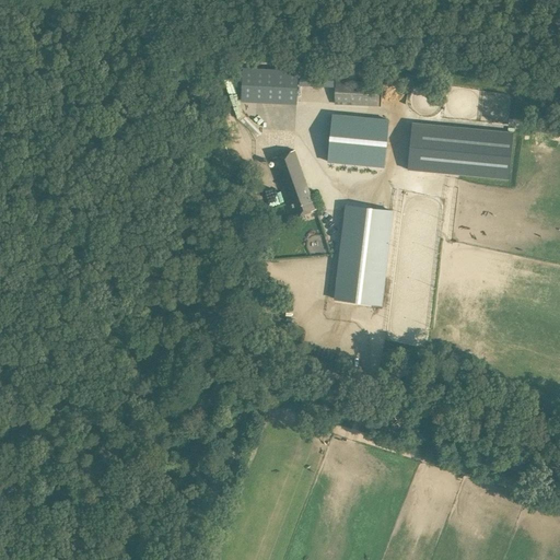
[(299,85),(333,88),(334,66),(300,65),(300,68),(299,85)]
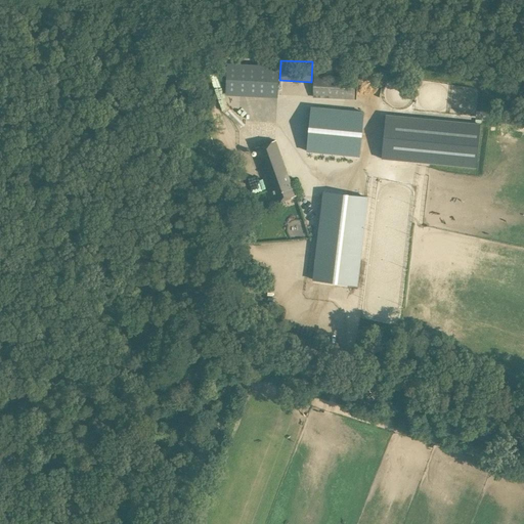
[(227,64),(227,74),(226,94),(275,96),(276,74),(276,67),(227,64)]
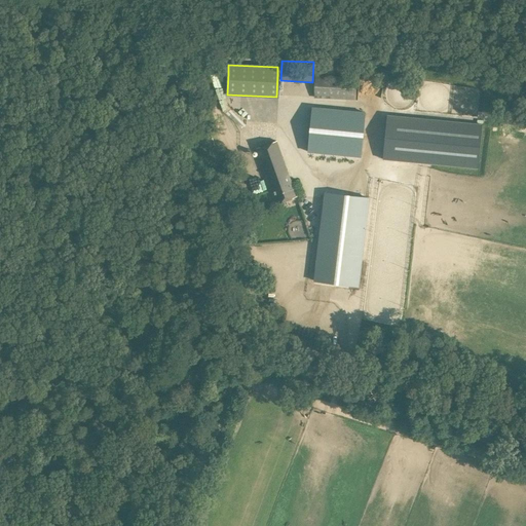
[(313,98),(357,100),(357,77),(314,75),(313,98)]
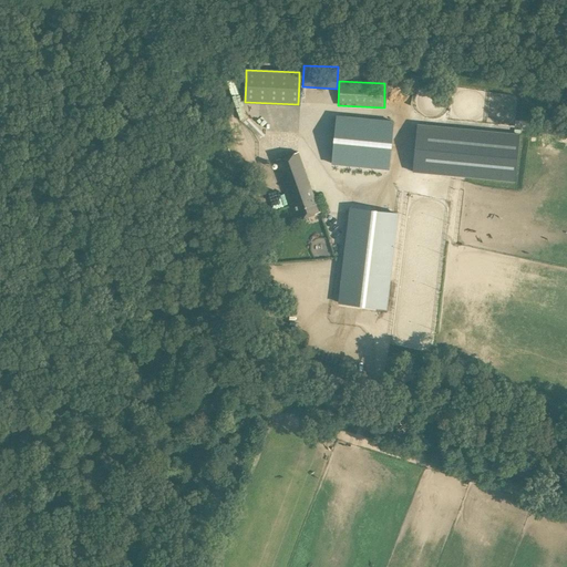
[(336,116),(331,163),(389,168),(393,122),(336,116)]
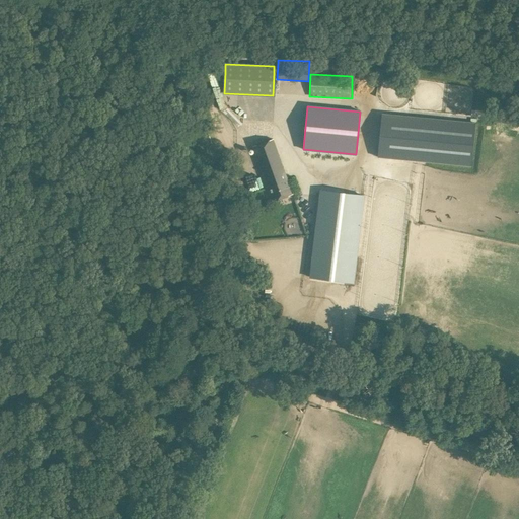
[(476,123),(382,115),(378,157),(471,166),(476,123)]
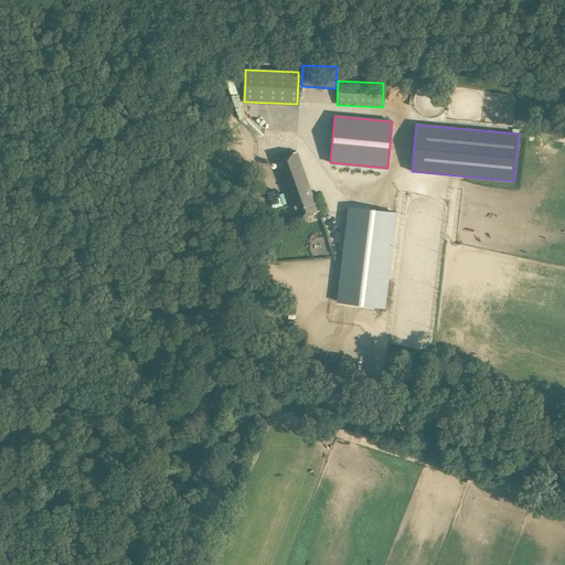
[(292,203),(291,203),(297,219),(318,211),(312,195),(297,151),(275,159),(288,195),(289,194),(292,203)]
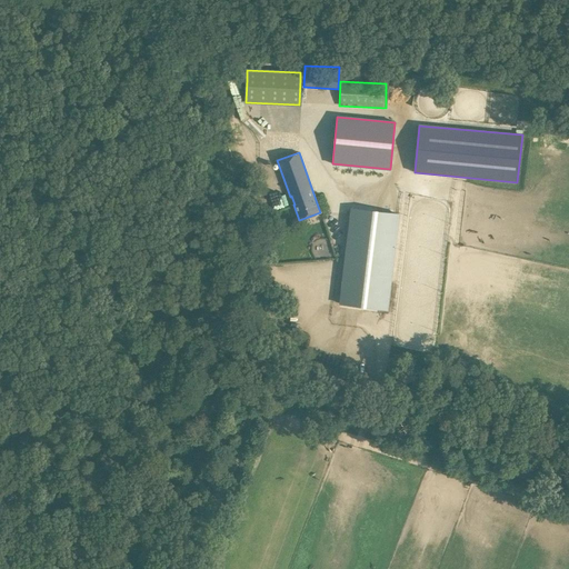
[(395,187),(391,206),(400,208),(403,188),(395,187)]
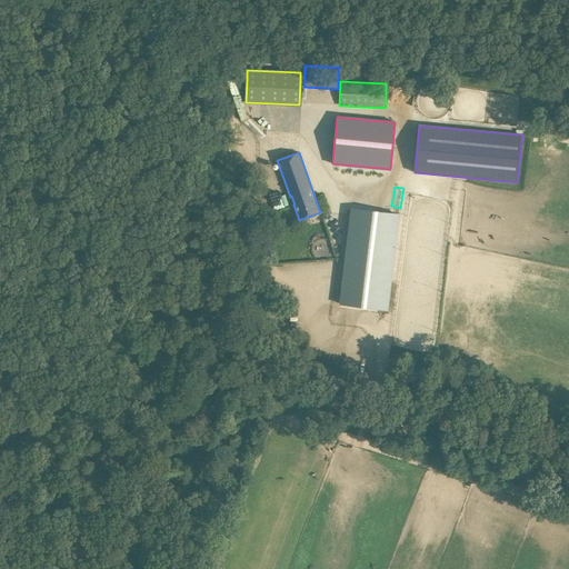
[(351,210),(339,303),(388,309),(399,216),(351,210)]
